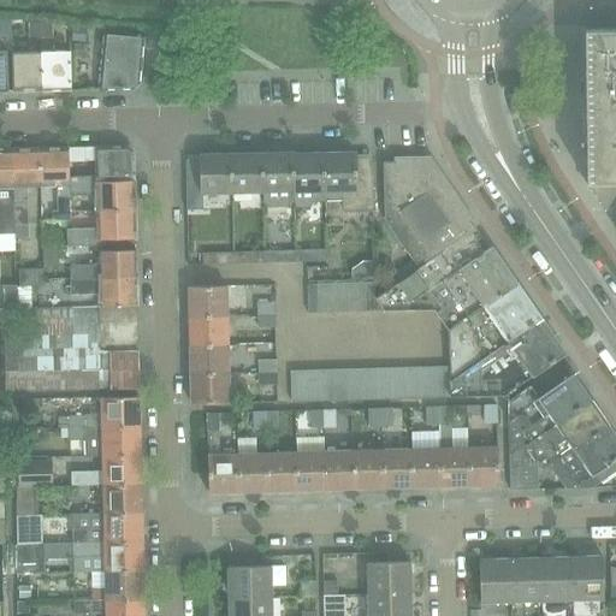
[(615,181),(615,29),(584,30),(585,182),(615,181)]
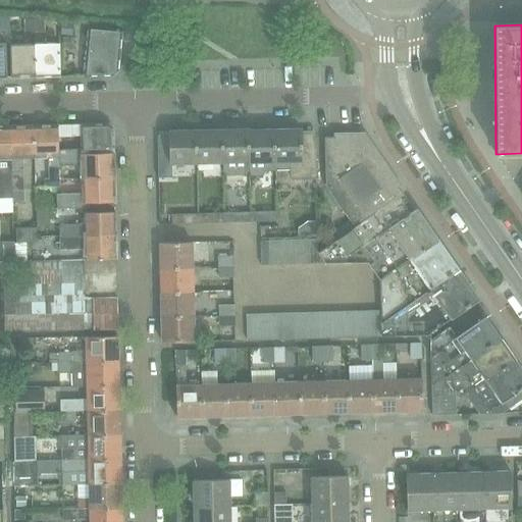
[(88,29),(87,41),(84,75),(113,75),(118,70),(121,32),(88,29)]
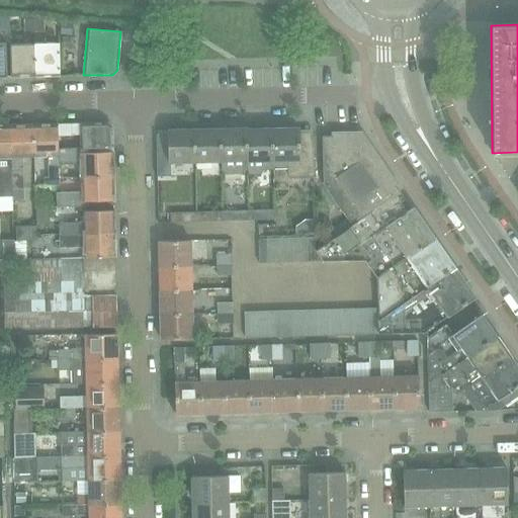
[(59,42),(34,44),(35,77),(60,76),(59,42)]
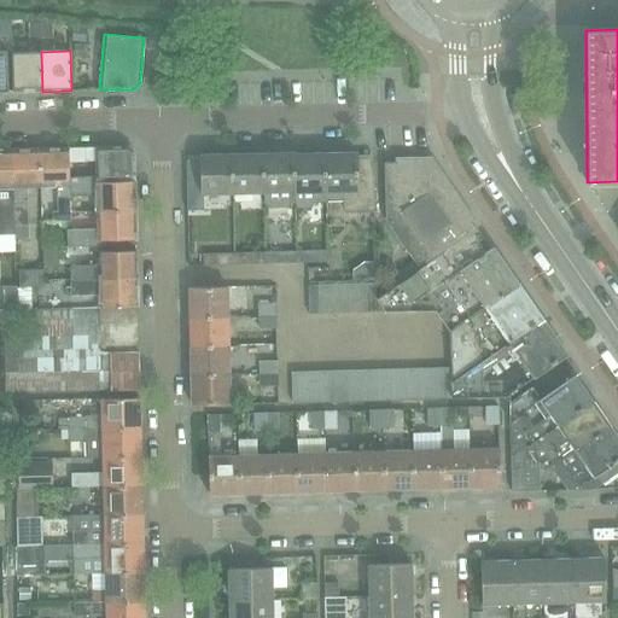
[(42,92),(41,52),(12,52),(12,92),(42,92)]
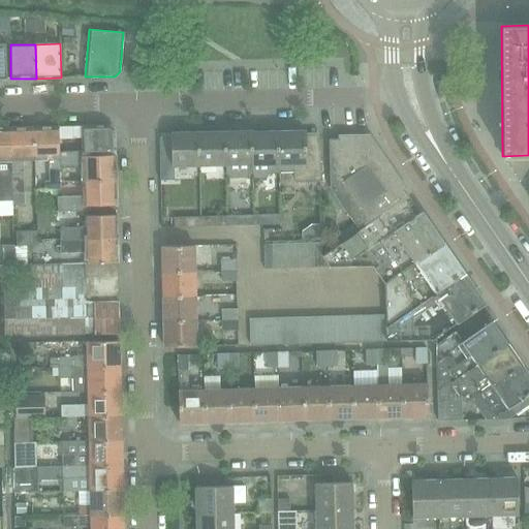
[(110,125),(72,126),(58,126),(59,152),(82,151),(89,151),(94,150),(115,150),(115,130),(110,125)]
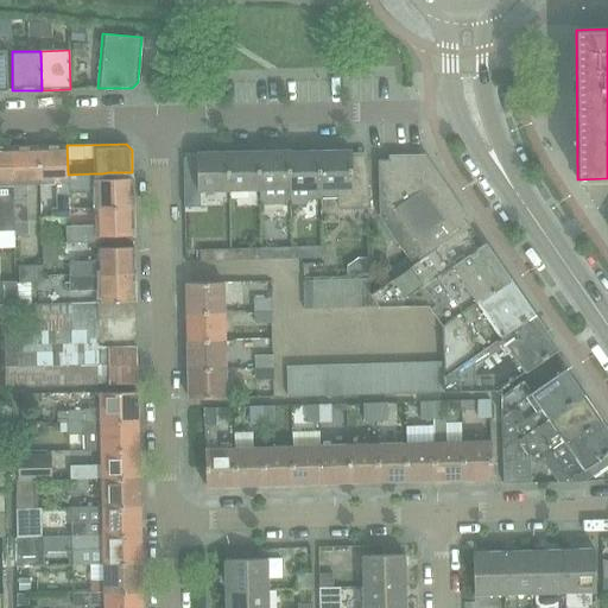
[(68,175),(67,145),(39,146),(39,185),(56,184),(56,194),(56,208),(52,208),(52,219),(65,217),(70,217),(69,209),(69,191),(68,175)]
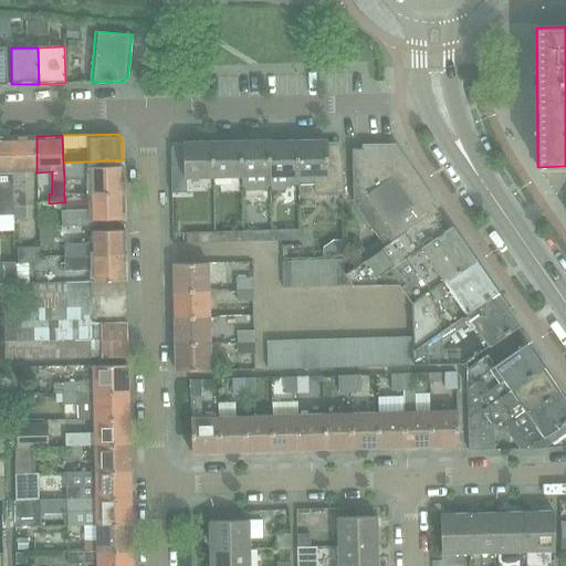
[(10,206),(9,136),(0,136),(0,182),(2,184),(2,206),(10,206)]
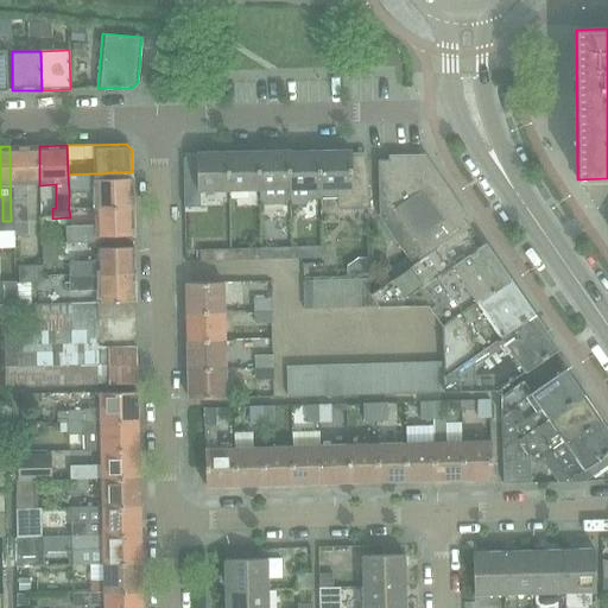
[(39,185),(39,146),(10,146),(11,221),(14,221),(14,236),(29,235),(27,211),(27,185),(39,185)]
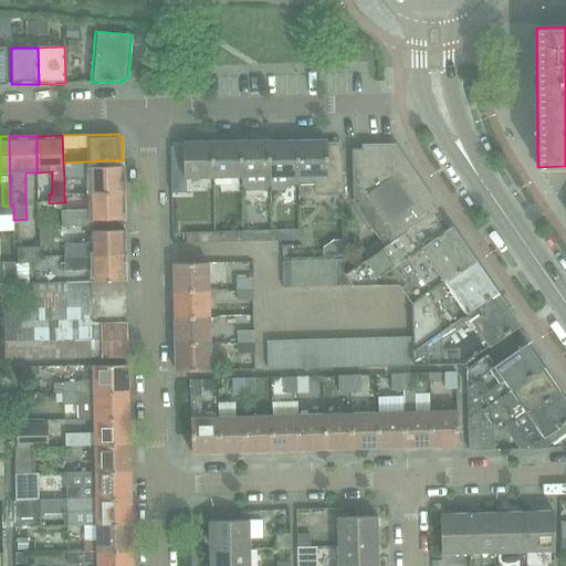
[(270,185),(269,139),(241,140),(242,176),(242,186),(245,189),(266,189),(270,185)]
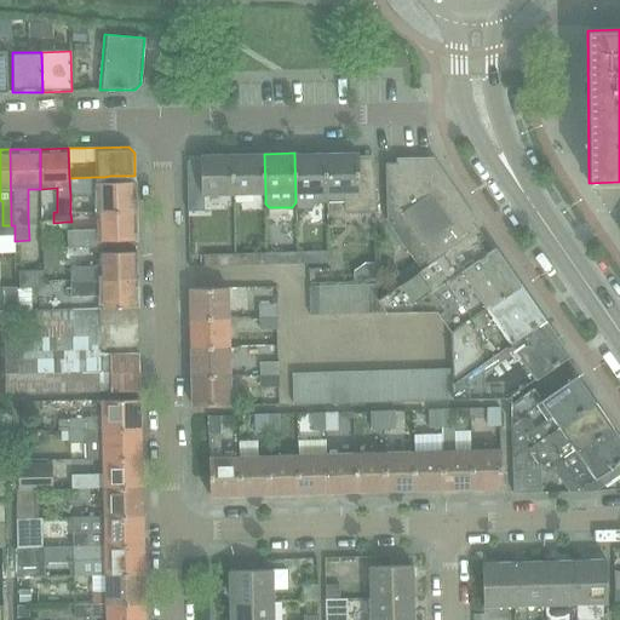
[(296,153),(294,153),(296,202),(298,208),(311,208),(314,202),(326,202),(327,202),(326,154),(296,154),(296,153)]
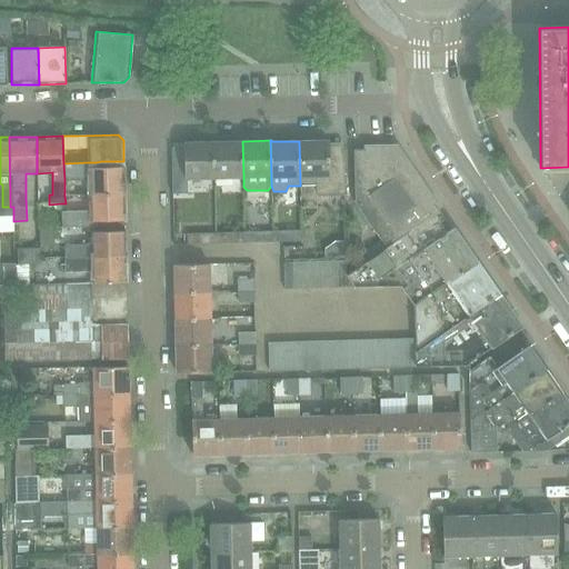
[(329,159),(328,140),(299,141),(300,186),(318,186),(318,193),(320,197),(345,196),(343,159),(329,159)]
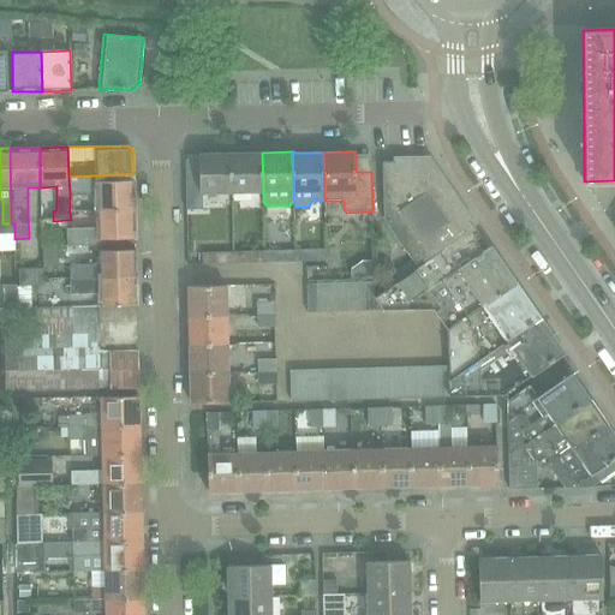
[(263,191),(262,153),(231,154),(231,192),(263,191)]
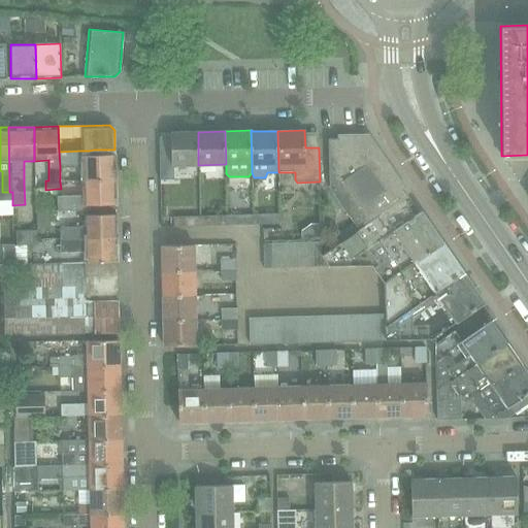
[(198,165),(198,132),(171,132),(171,136),(172,166),(173,165),(198,165)]
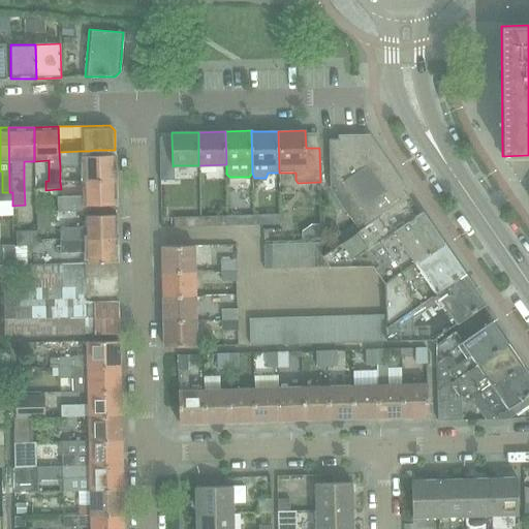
[(172,136),(159,136),(160,180),(175,180),(174,165),(173,166),(172,136)]
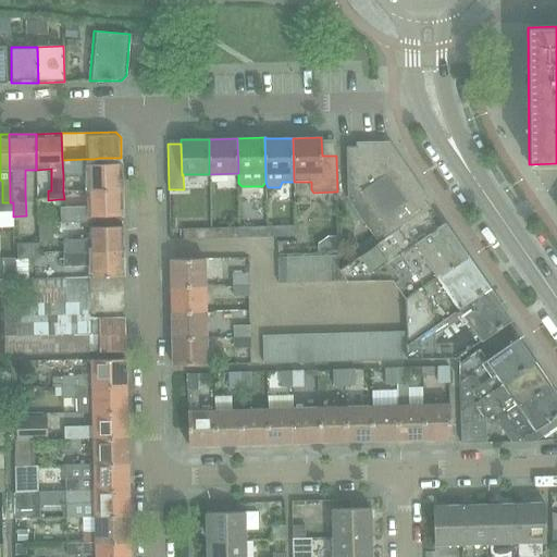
[(384,147),(356,147),(346,147),(346,169),(347,197),(379,243),(430,208),(393,153),(390,155),(384,147)]
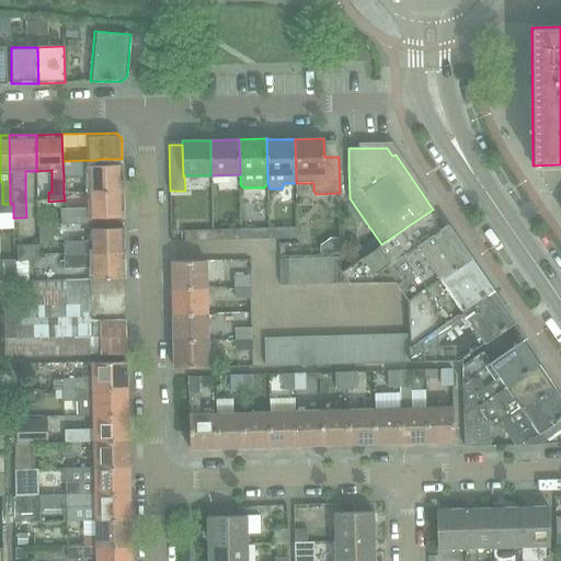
[(94,165),(94,160),(87,160),(63,161),(64,176),(87,176),(88,191),(123,190),(122,164),(100,164),(94,165)]
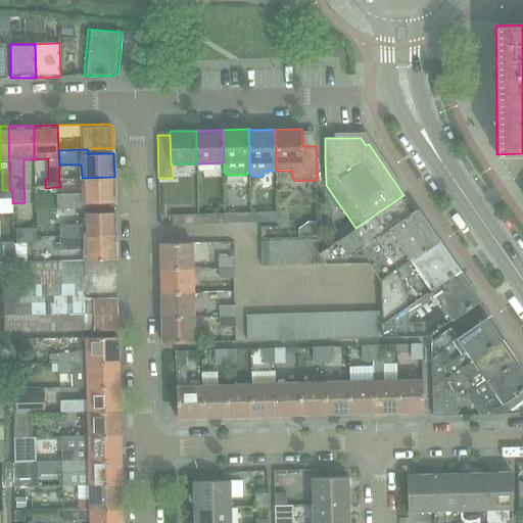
[(114,202),(114,177),(82,178),(82,179),(59,180),(60,187),(56,187),(56,193),(57,208),(89,208),(89,202),(114,202)]
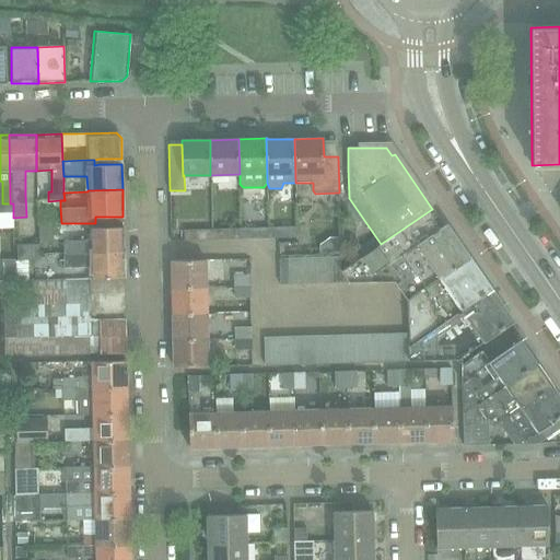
[(467,258),(445,226),(432,209),(381,244),(376,246),(341,270),(350,282),(393,281),(407,301),(467,258)]
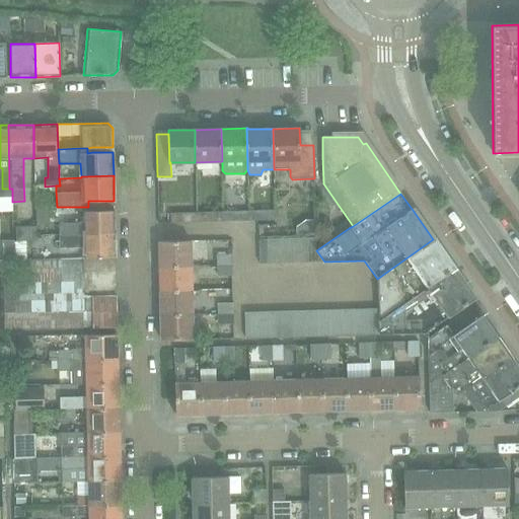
[(49,208),(36,208),(36,224),(50,224),(49,208)]
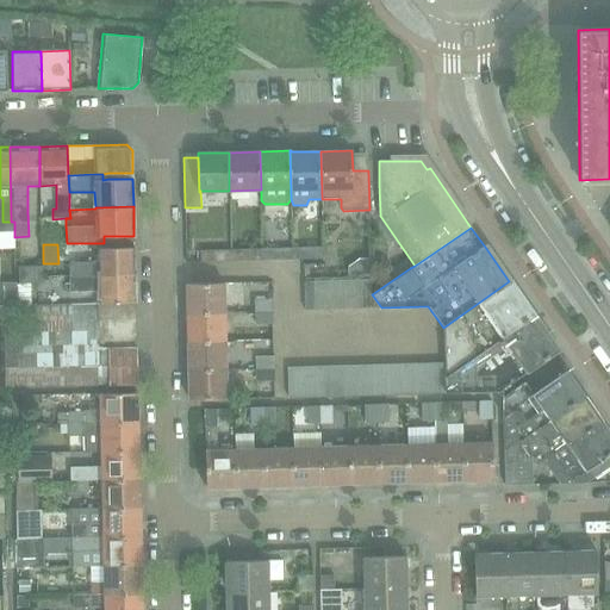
[(135,274),(135,247),(111,248),(97,248),(97,261),(69,262),(69,277),(135,274)]
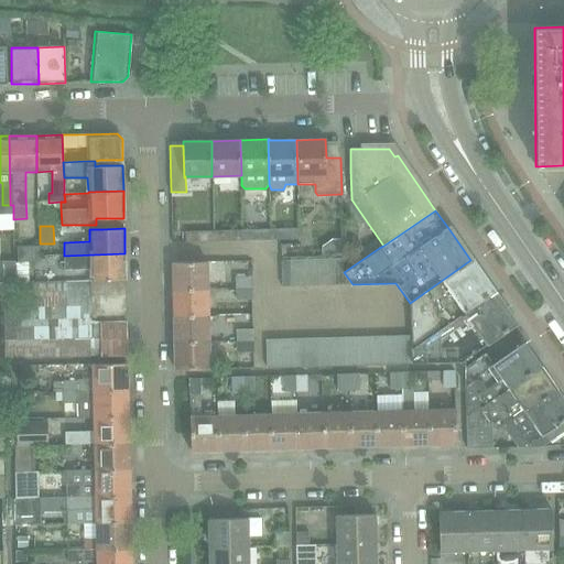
[(263,229),(242,230),(242,241),(263,240),(263,229)]
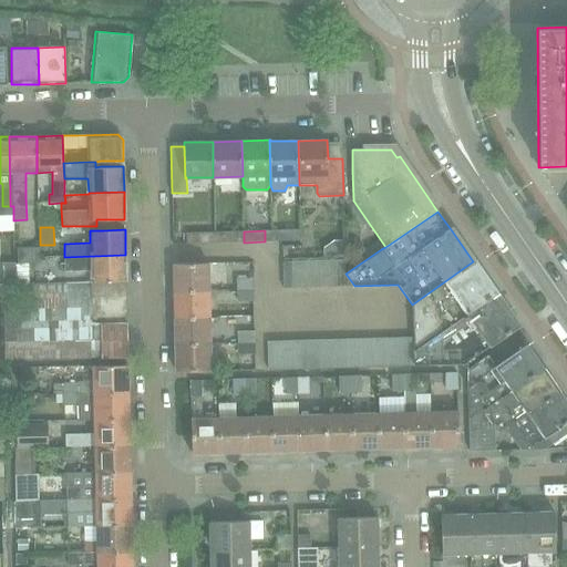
[(300,240),(300,230),(278,232),(278,241),(284,241),(300,240)]
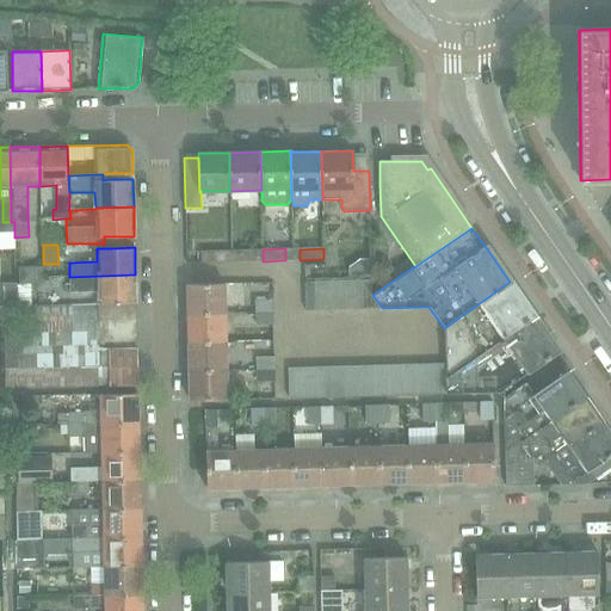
[(263,261),(263,250),(239,250),(240,261),(263,261)]
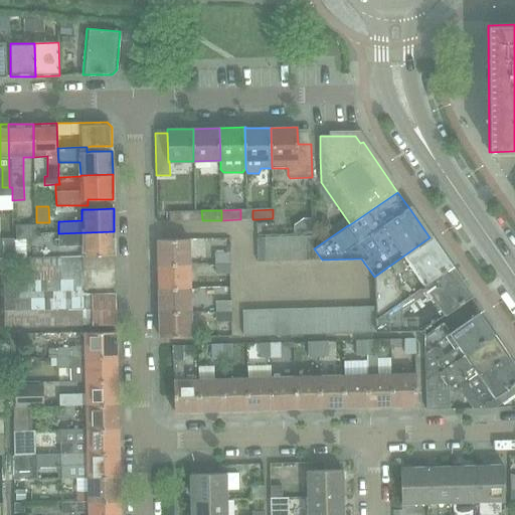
[(188,211),(169,211),(169,221),(188,221),(188,211)]
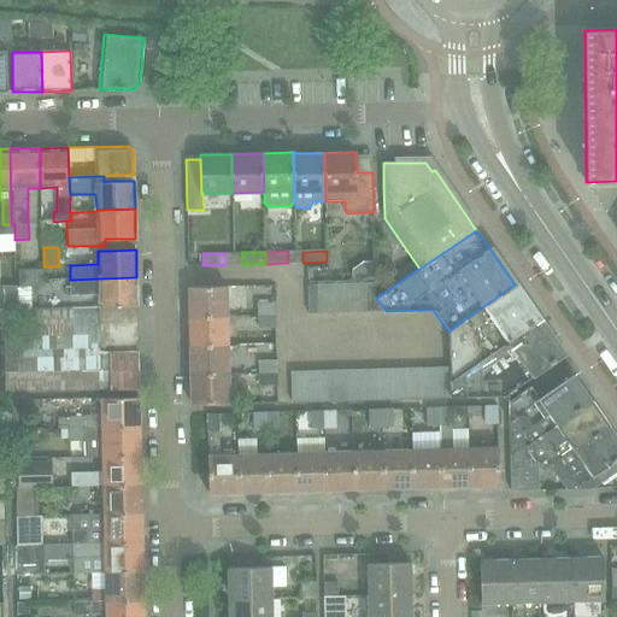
[(43,270),(19,271),(19,288),(43,287),(43,270)]
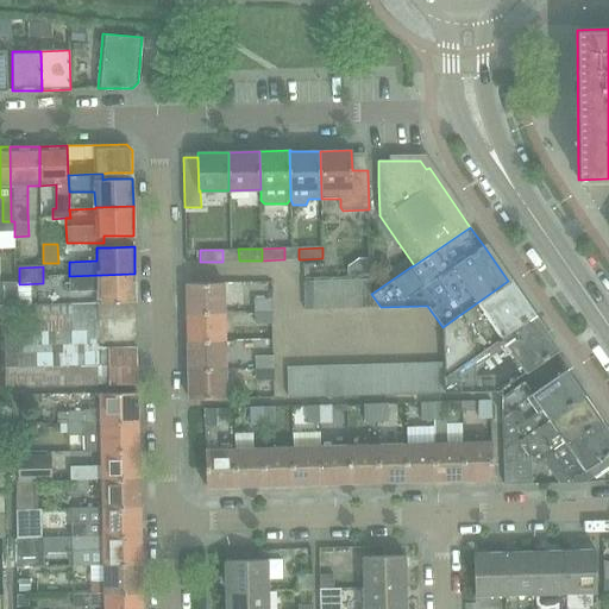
[(136,302),(135,274),(69,276),(69,289),(96,289),(96,302),(136,302)]
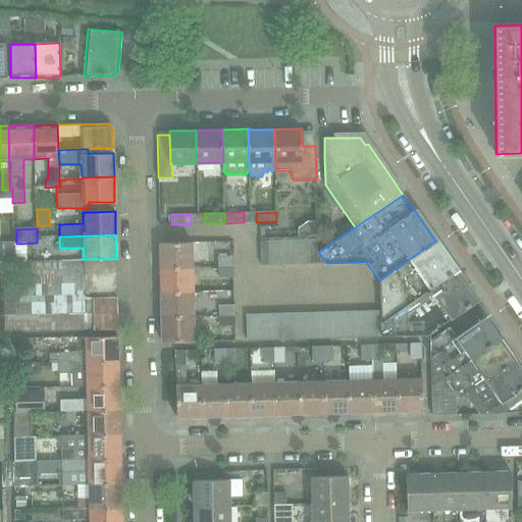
[(307,263),(306,239),(294,240),(295,264),(307,263)]
